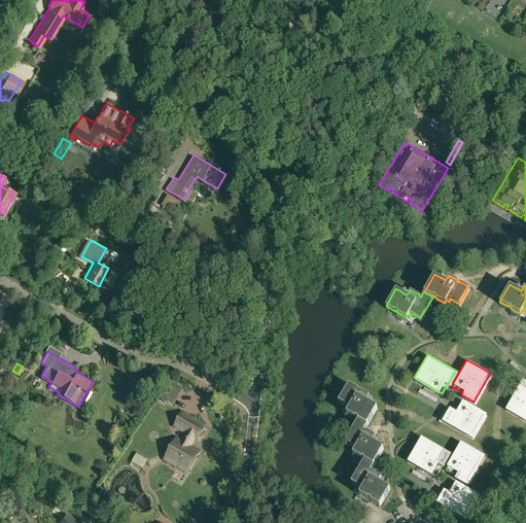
[(18,375),(11,372),(8,378),(14,381),(18,375)]
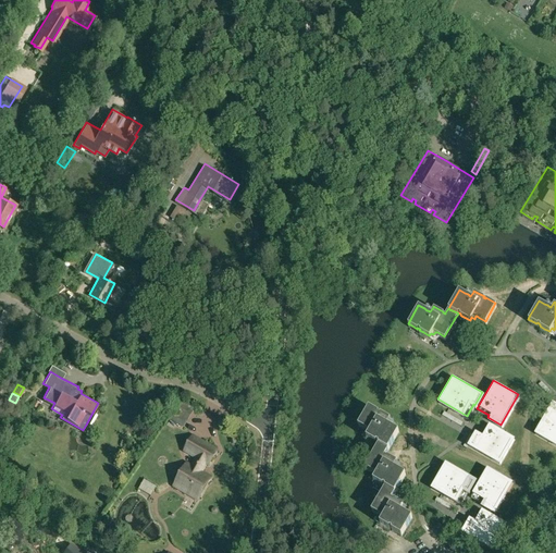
[(181,422),(193,404),(181,396),(169,415),(165,421),(171,425),(174,419),(181,422)]
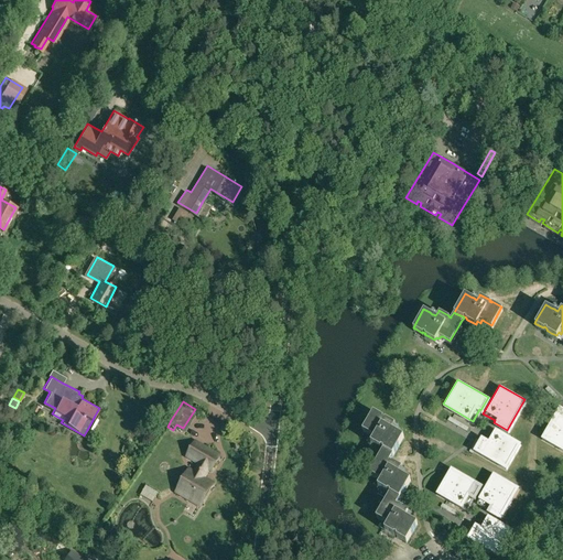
[(562,407),(559,405),(541,435),(562,448),(562,407)]
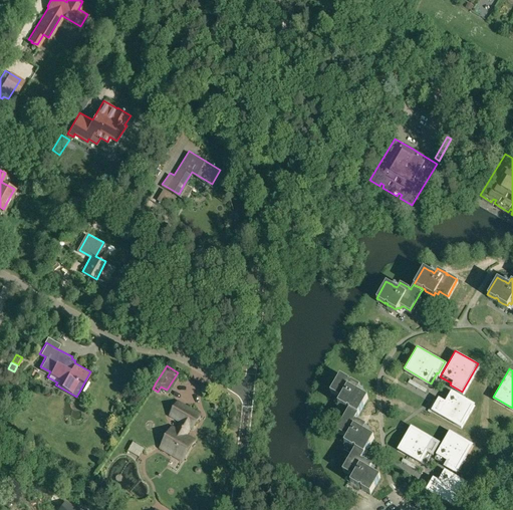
[(12,374),(6,371),(2,379),(8,383),(12,374)]
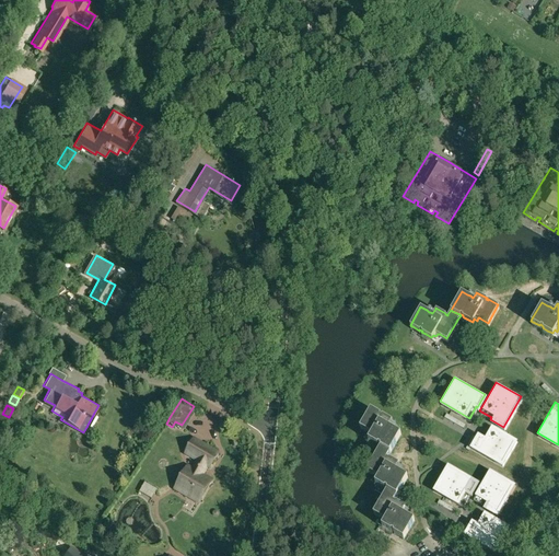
[(370,406),(359,425),(368,429),(369,430),(376,417),(388,425),(389,423),(392,418),(382,413),(382,414),(380,413),(380,412),(370,406)]
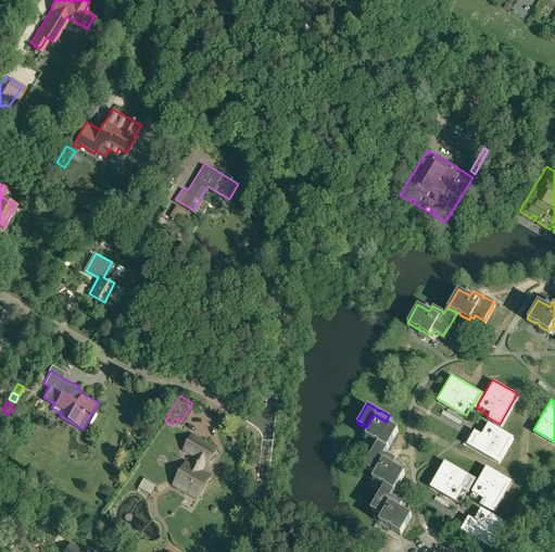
[(366,427),(364,429),(367,431),(365,434),(374,439),(375,440),(376,439),(377,440),(377,441),(378,441),(386,446),(387,447),(393,436),(394,434),(398,428),(390,424),(389,423),(386,422),(374,414),(366,427)]
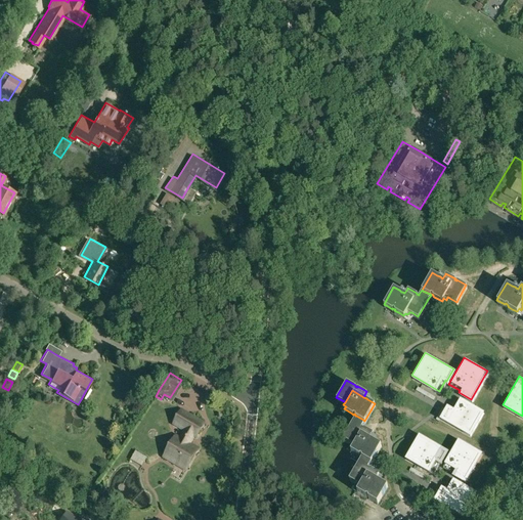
[(440,417),(469,433),(482,409),(454,394),(448,405),(447,404),(440,417)]
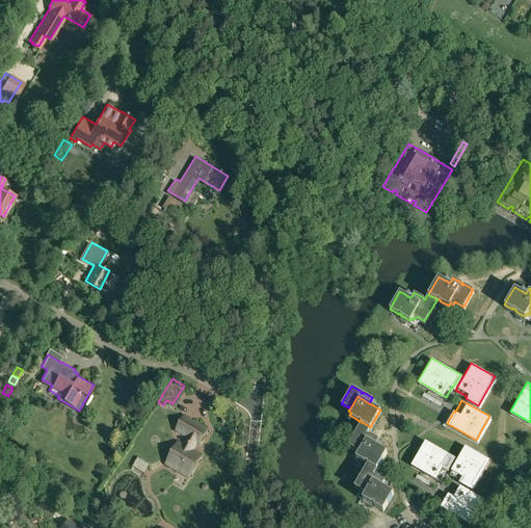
[(178,440),(166,460),(188,473),(201,453),(190,448),(195,439),(198,440),(205,429),(196,425),(197,423),(184,415),(177,427),(188,433),(182,443),(178,440)]
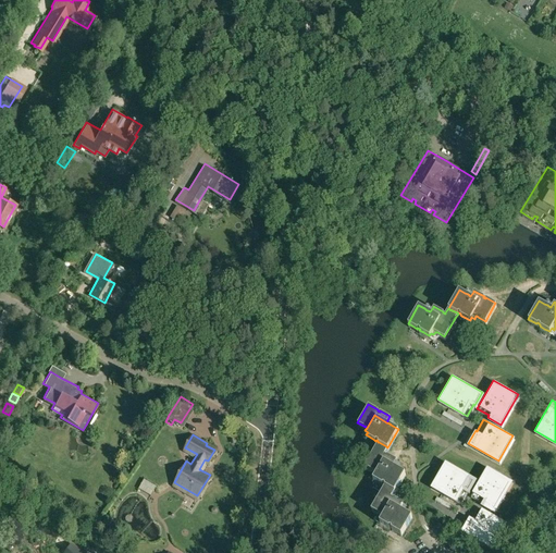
[(374,447),(365,465),(373,470),(381,457),(393,465),(394,463),(396,459),(394,457),(386,453),(386,454),(384,453),(385,452),(387,447),(386,446),(379,442),(378,442),(374,446),(374,447)]
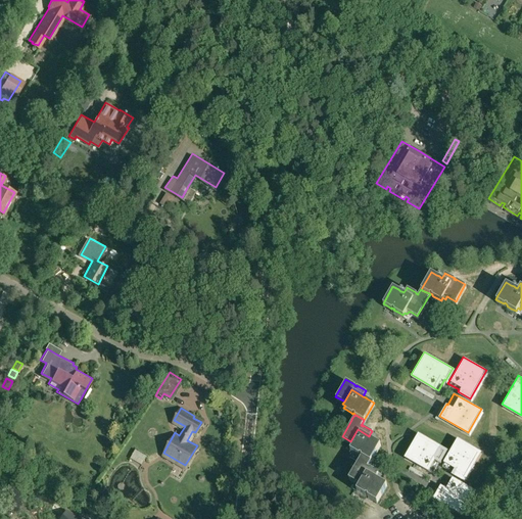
[(350,441),(348,443),(348,444),(351,445),(349,449),(358,453),(359,454),(360,453),(362,454),(361,455),(362,456),(369,459),(370,460),(380,442),(373,438),(372,438),(369,436),(358,429),(350,441)]
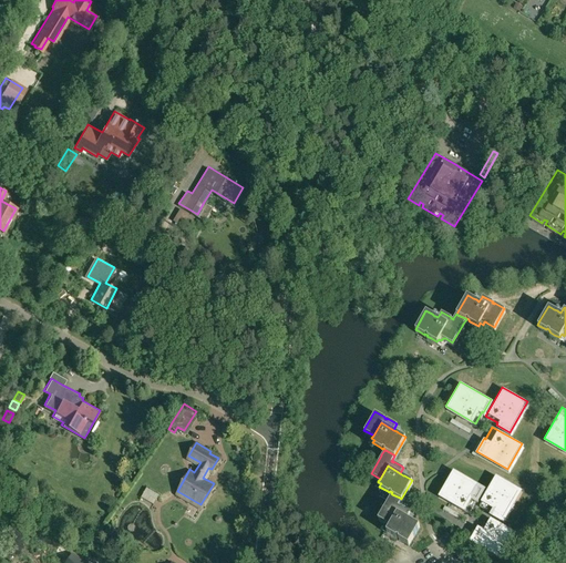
[(439,493),(449,499),(467,510),(474,498),(476,499),(484,485),(453,468),(439,493)]
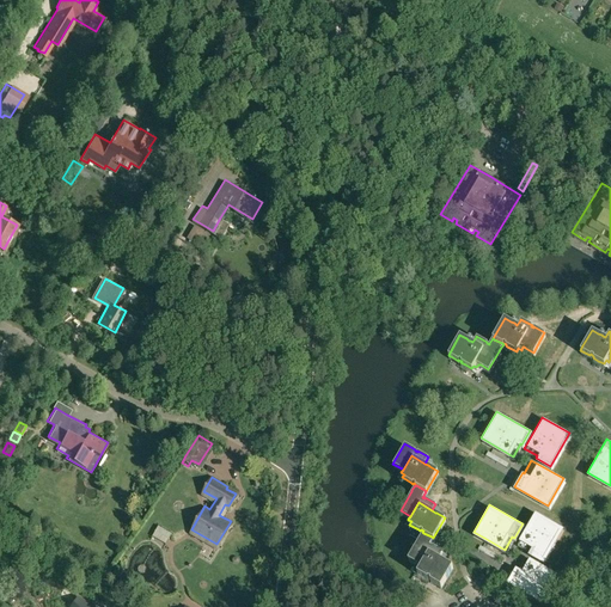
[(535,512),(526,526),(517,543),(529,550),(529,552),(542,559),(561,527),(535,512)]
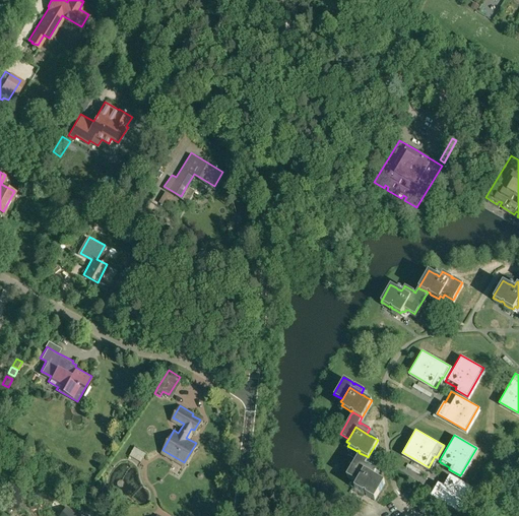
[(355,457),(346,473),(354,478),(361,467),(373,473),(374,471),(376,468),(367,463),(367,464),(365,463),(366,462),(368,457),(367,456),(360,453),(359,452),(357,456),(355,457)]
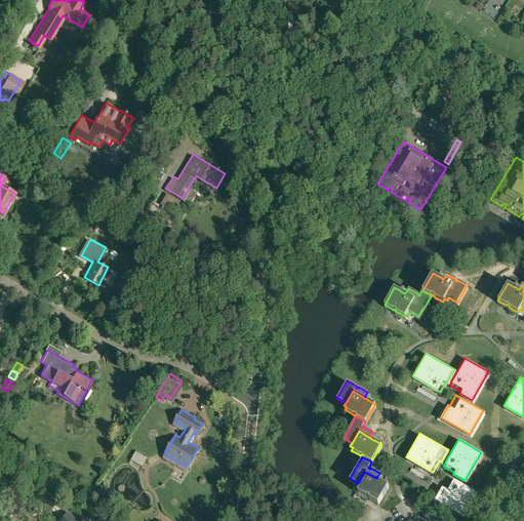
[(358,483),(357,486),(359,487),(357,490),(365,494),(366,495),(367,494),(369,495),(368,496),(369,497),(374,501),(376,502),(377,503),(383,494),(388,485),(380,481),(379,480),(376,478),(364,472),(358,483)]
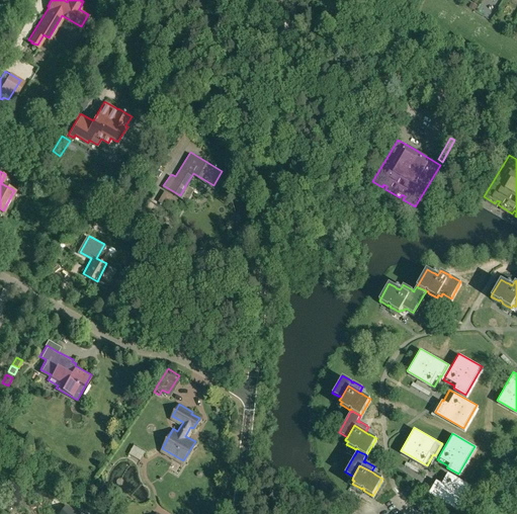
[(443,469),(437,480),(436,480),(429,491),(457,507),(470,485),(443,469)]
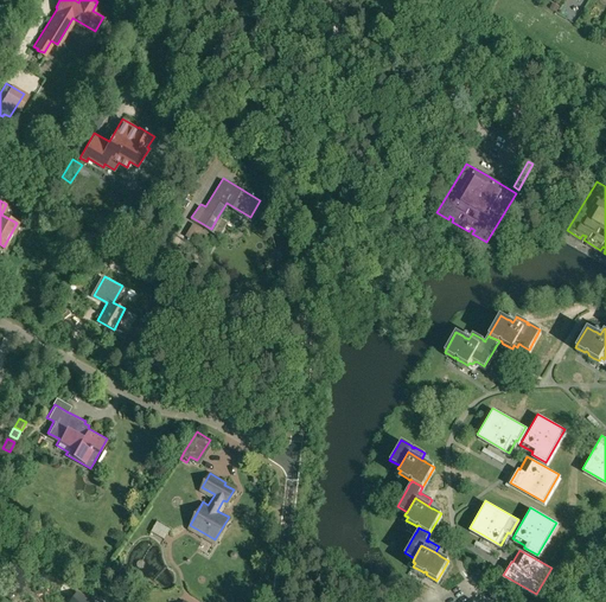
[(75,601),(97,601),(82,591),(75,601)]
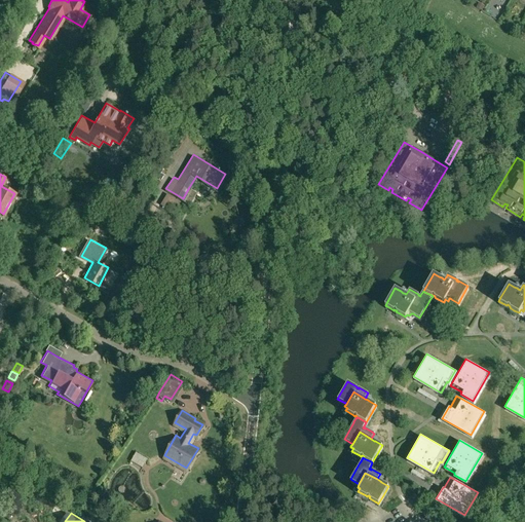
All buildings are outlined.
